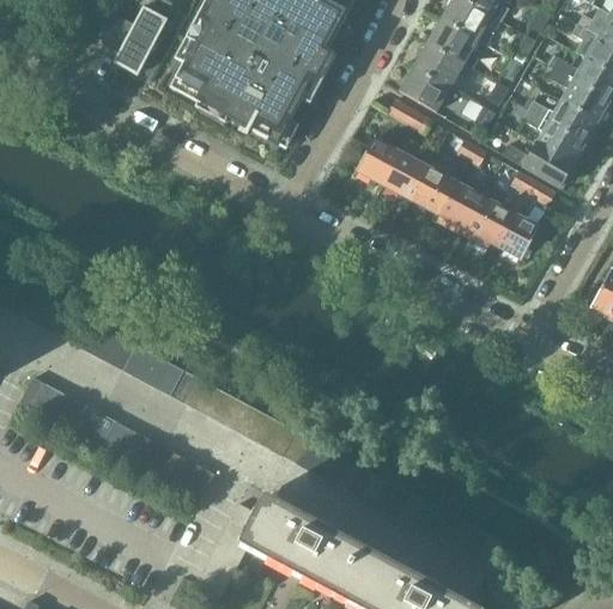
[(182,61),(174,78),(181,81),(181,80),(201,92),(196,101),(194,105),(198,107),(198,105),(219,117),(219,119),(224,121),(226,116),(247,127),(244,132),(247,133),(249,128),(255,131),(254,132),(267,138),(274,141),(285,120),(289,121),(290,120),(291,117),(290,117),(295,109),(295,110),(298,104),(297,104),(299,98),(309,103),(313,98),(311,97),(319,84),(320,84),(325,75),(323,74),(331,61),(332,61),(334,55),(326,50),(328,46),(329,46),(332,41),(332,40),(335,32),(337,32),(339,26),(341,22),(343,22),(346,14),(343,13),(343,14),(334,10),(335,10),(332,8),(335,1),(337,2),(338,0),(205,0),(200,10),(200,8),(195,18),(188,32),(188,31),(184,37),(194,42),(183,61),(183,60),(182,61)]
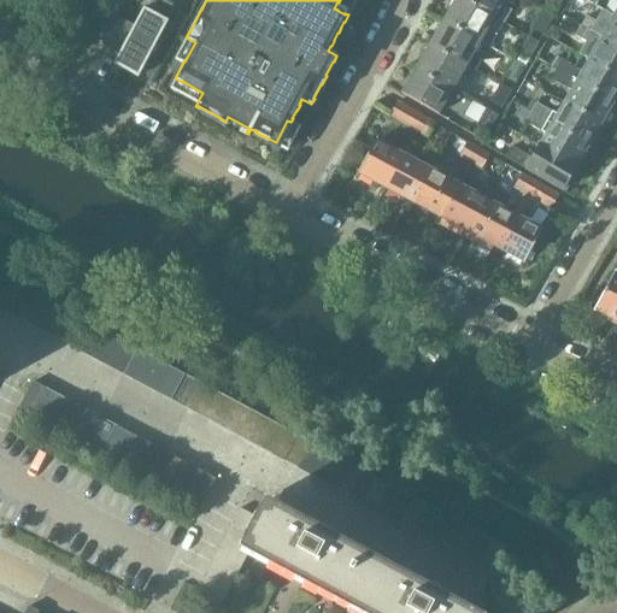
[(453,0),(444,18),(480,39),(494,15),(468,0),(453,0)]
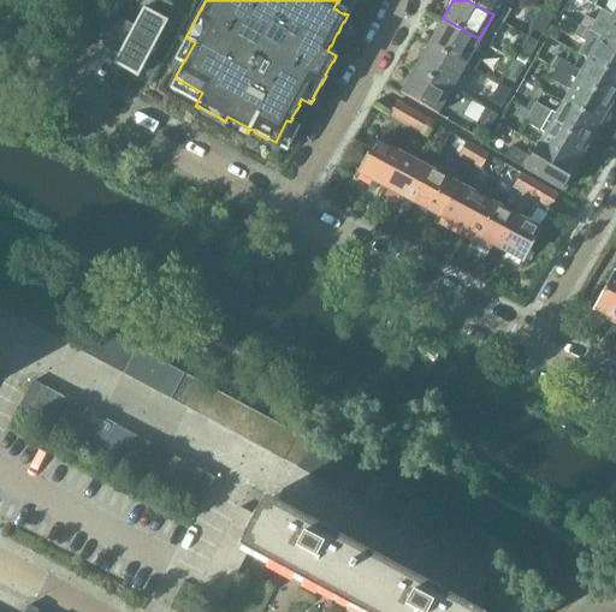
[(467,0),(493,15),(501,0),(467,0)]
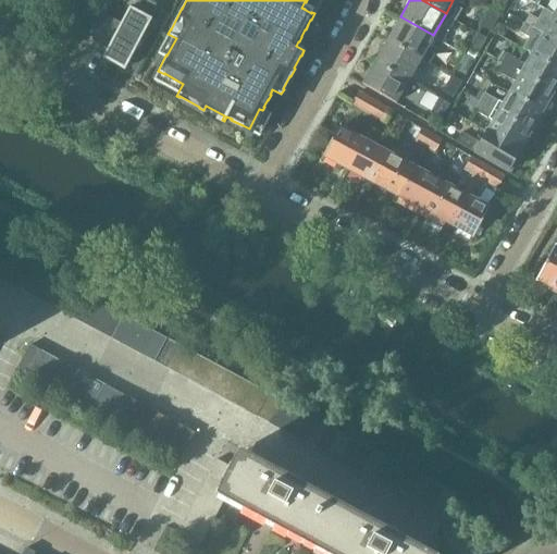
[(122,21),(103,11),(90,35),(109,45),(102,56),(125,68),(130,60),(134,62),(157,20),(131,4),(122,21)]
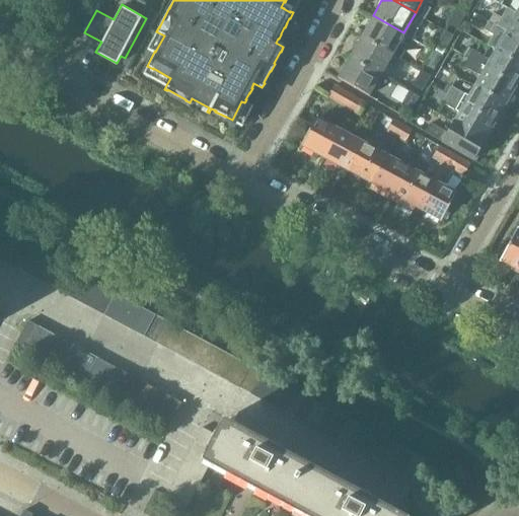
[(449,22),(457,27),(465,14),(457,9),(449,22)]
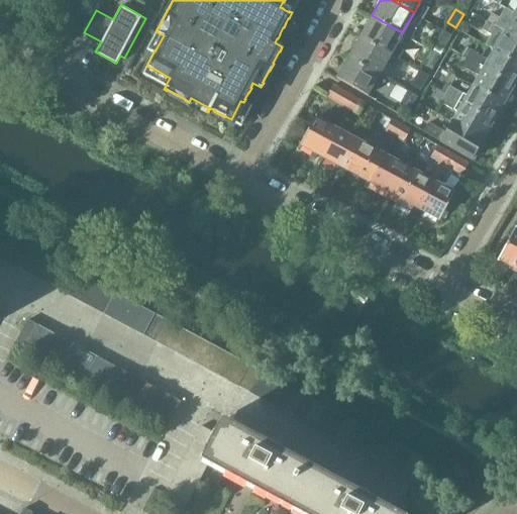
[(487,9),(482,17),(516,37),(516,13),(510,9),(504,19),(487,9)]
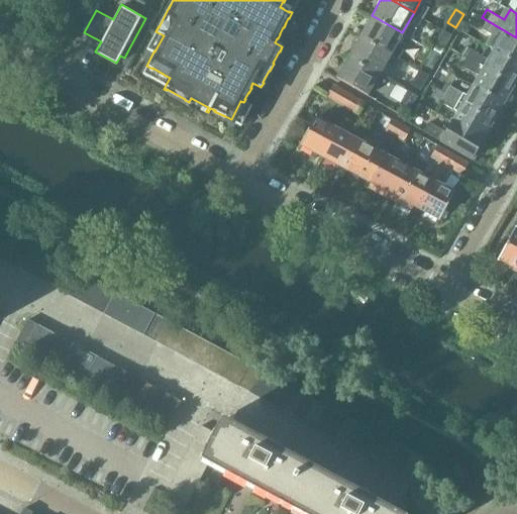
[(372,15),(360,35),(390,53),(402,32),(372,15)]
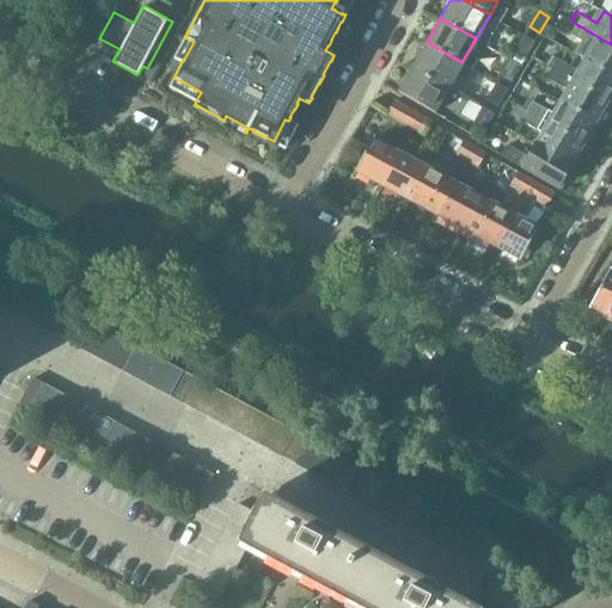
[(611,44),(570,20),(564,30),(586,42),(579,54),(611,73),(611,44)]
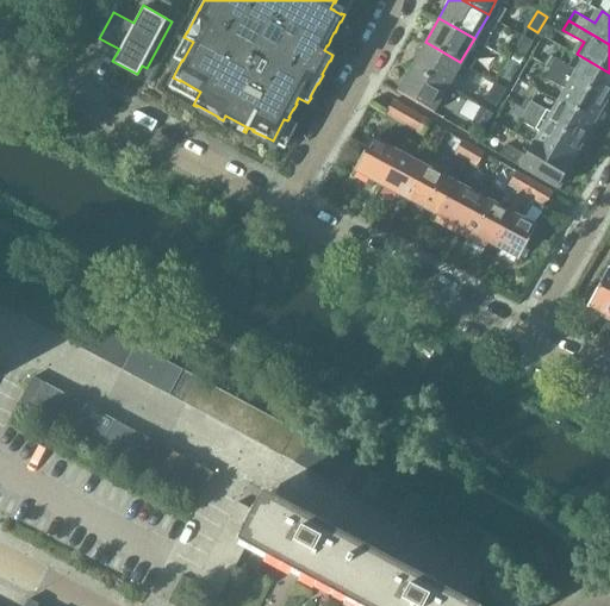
[(514,51),(524,56),(533,41),(523,35),(514,51)]
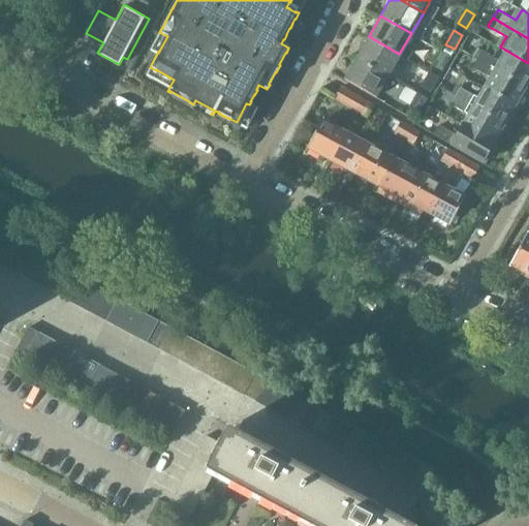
[(369,36),(356,58),(387,75),(399,54),(369,36)]
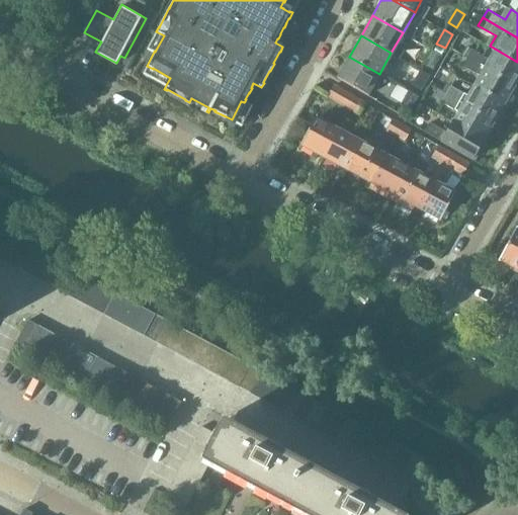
[(517,77),(517,62),(490,46),(484,56),(466,46),(461,54),(514,84),(517,77)]
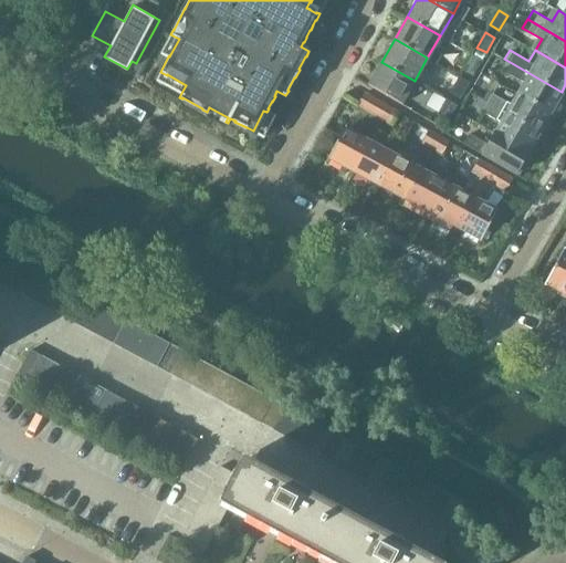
[(464,70),(473,75),(482,60),(472,54),(464,70)]
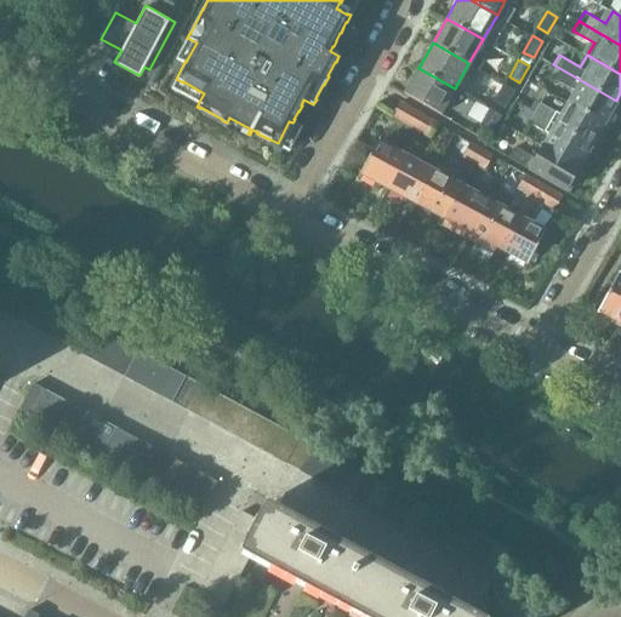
[(562,98),(604,123),(616,101),(553,64),(548,74),(569,86),(562,98)]
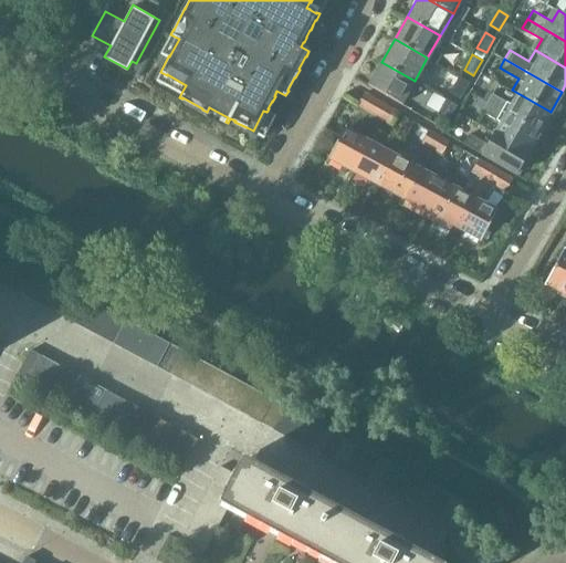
[(415,81),(381,62),(366,90),(399,108),(415,81)]
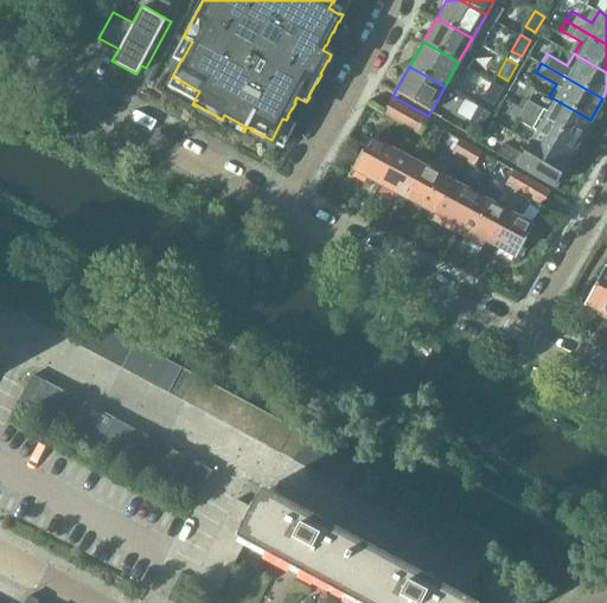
[(484,98),(493,104),(503,88),(493,82),(484,98)]
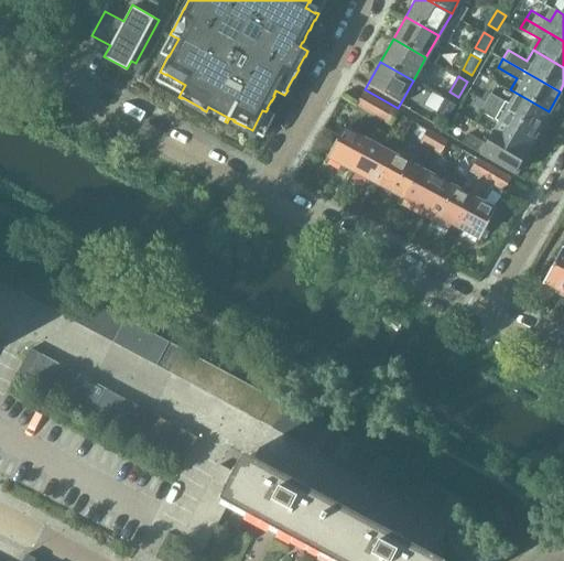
[(485,89),(480,98),(538,131),(549,111),(510,89),(505,100),(485,89)]
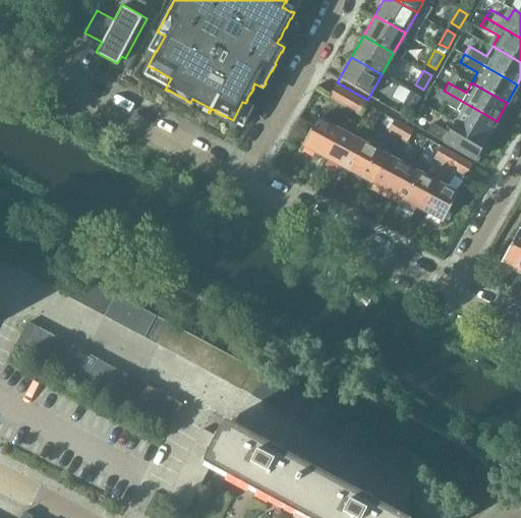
[(329,96),(351,108),(357,97),(335,84),(329,96)]
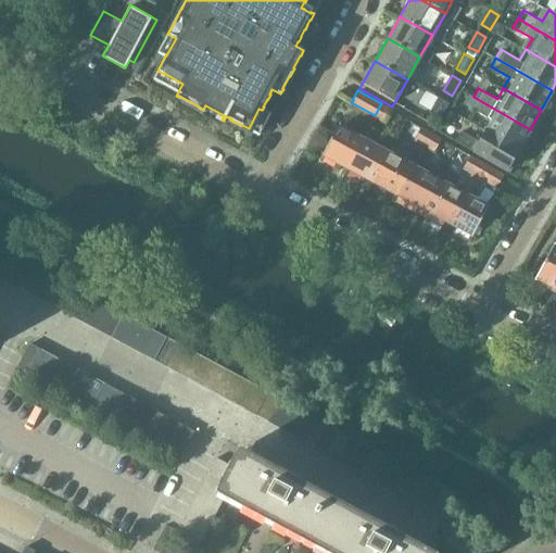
[(430,112),(440,117),(447,102),(439,97),(430,112)]
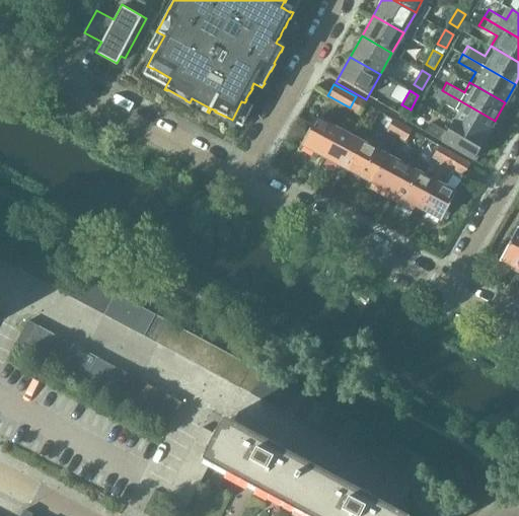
[(454,108),(449,119),(484,139),(495,121),(442,90),(437,98),(454,108)]
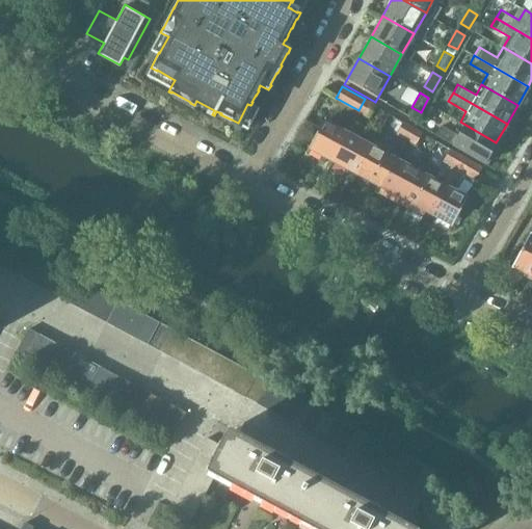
[(358,110),(369,116),(375,105),(365,99),(358,110)]
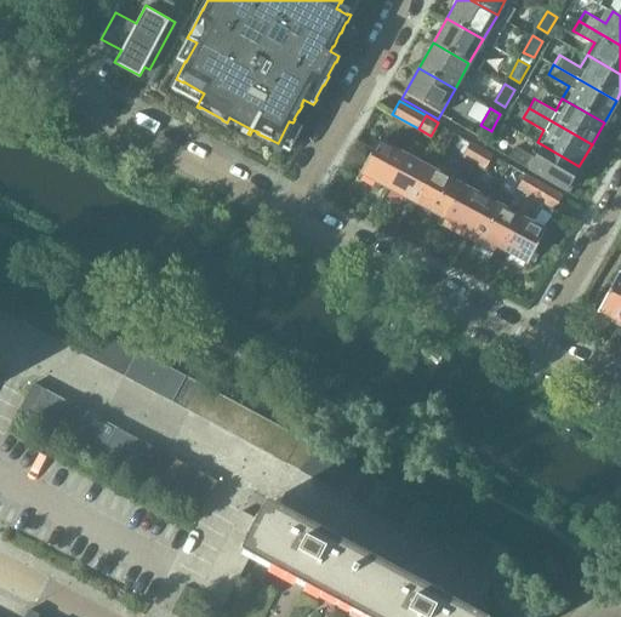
[(360,171),(388,187),(406,154),(377,138),(360,171)]
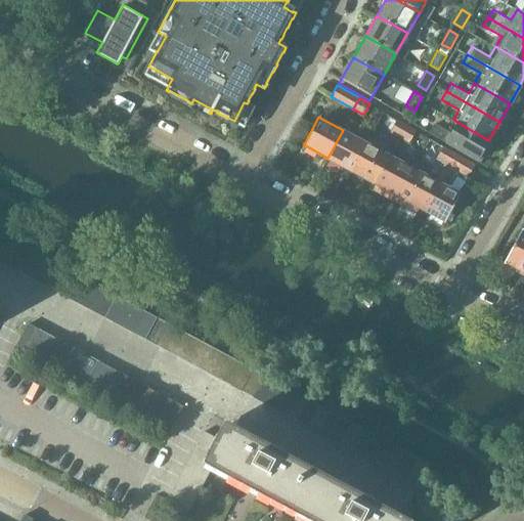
[(397,119),(390,130),(399,135),(405,124),(397,119)]
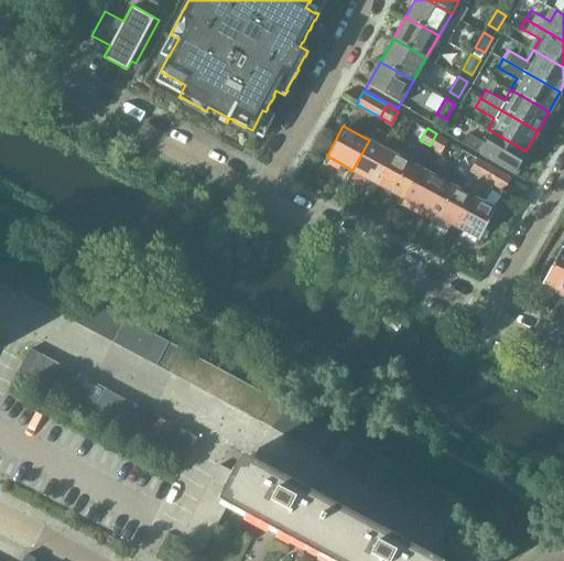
[(525,151),(488,129),(481,140),(463,129),(457,139),(514,172),(525,151)]
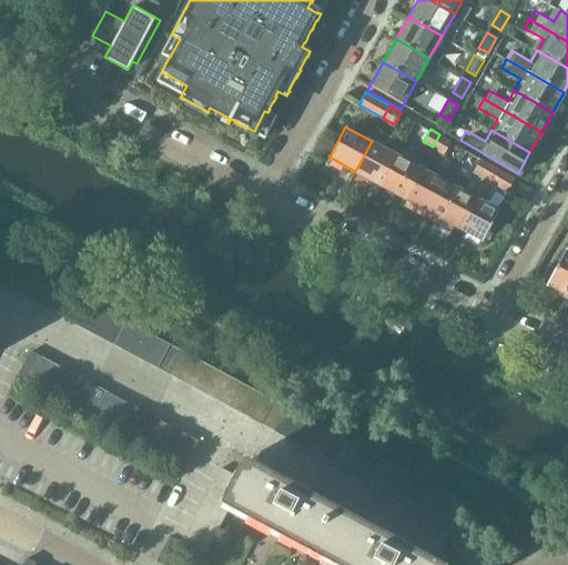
[(433,147),(444,153),(450,141),(439,134),(433,147)]
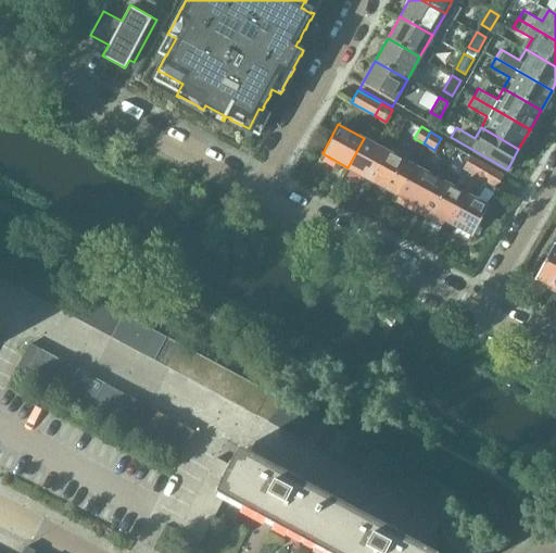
[(348,167),(373,180),(388,151),(364,138),(348,167)]
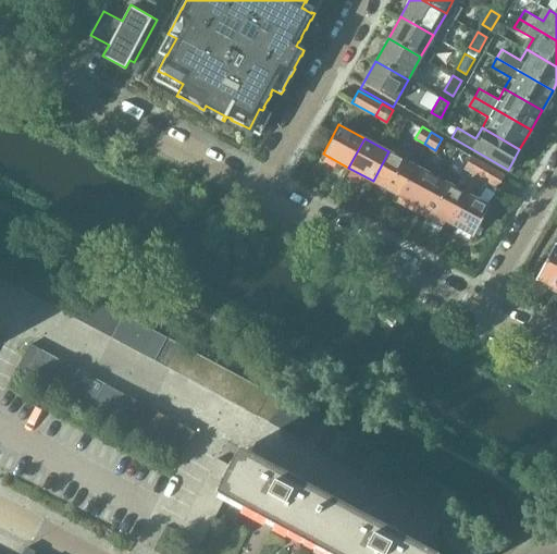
[(373,181),(398,195),(413,164),(388,151),(373,181)]
